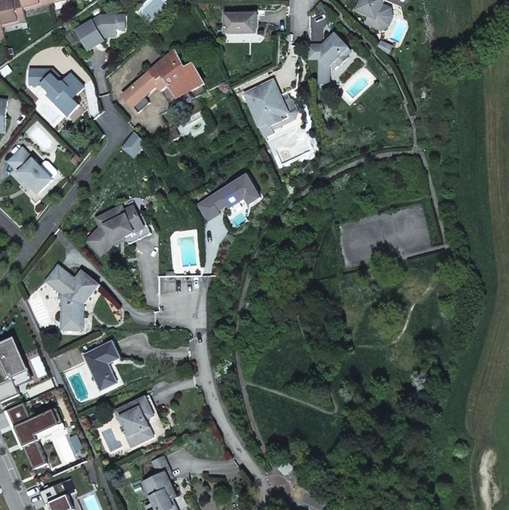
[(22,7),(20,0),(0,0),(0,24),(17,20),(16,16),(23,14),(22,7)]
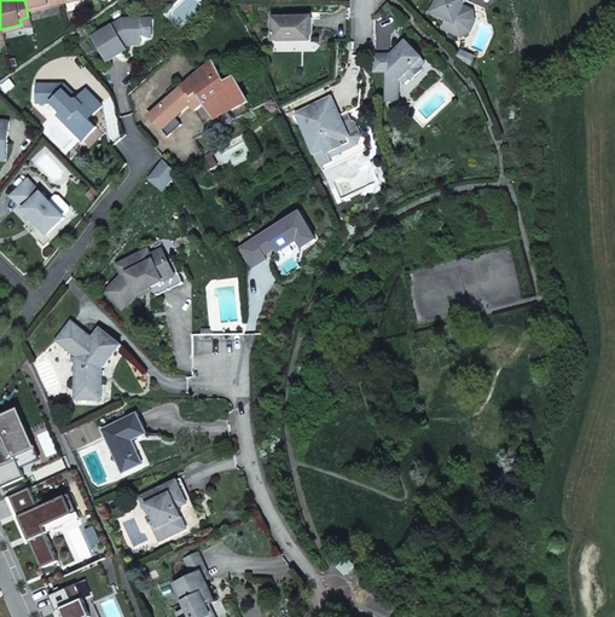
[(433,0),(429,11),(444,17),(440,27),(458,35),(468,29),(471,19),(470,9),(456,4),(457,0),(433,0)]
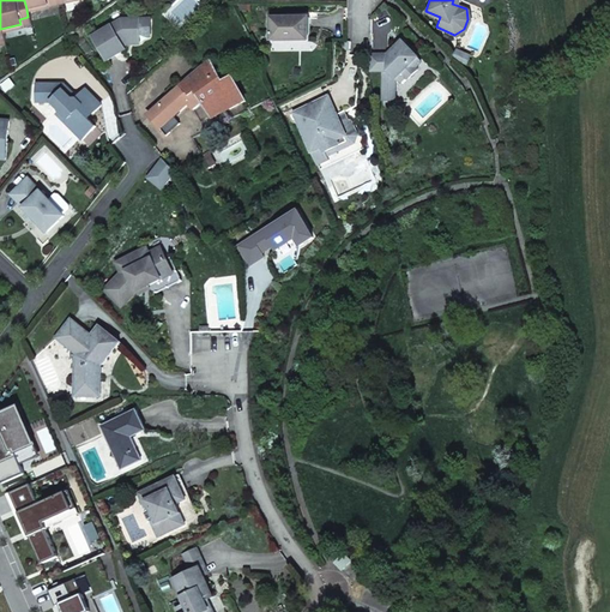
[(269,39),(307,37),(307,15),(269,15),(269,39)]
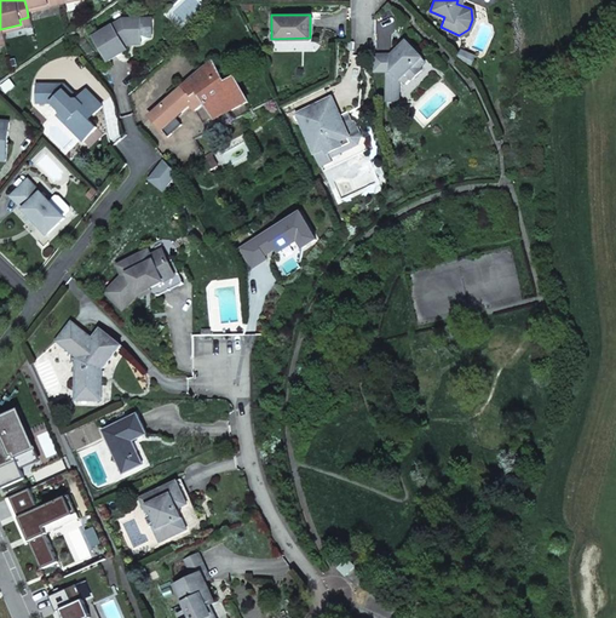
[(120,17),(90,35),(104,59),(124,49),(121,43),(126,40),(138,39),(138,35),(138,17),(120,17)]
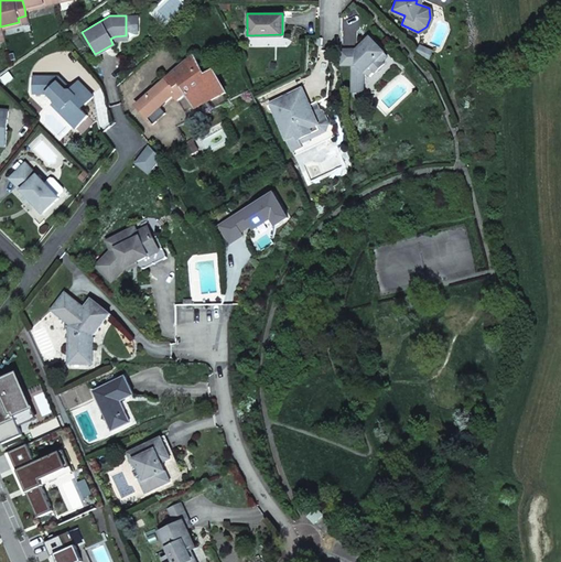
[(126,15),(126,32),(136,32),(136,15),(126,15)]
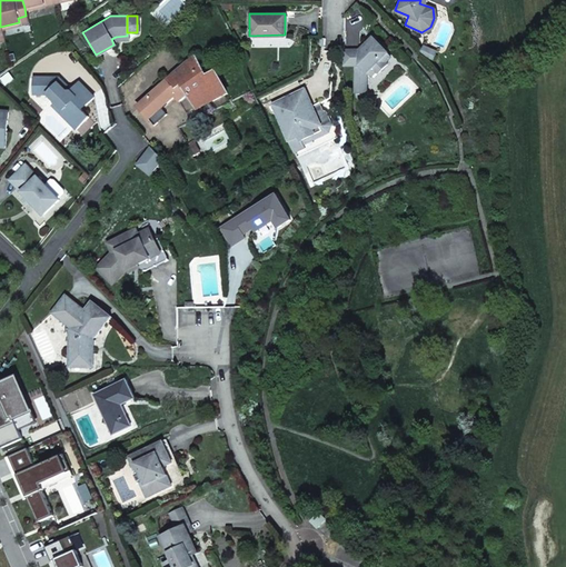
[(358,48),(341,48),(341,65),(354,65),(354,91),(365,91),(365,71),(366,71),(371,66),(375,70),(377,71),(388,61),(387,59),(383,56),(389,50),(375,33),(358,48)]
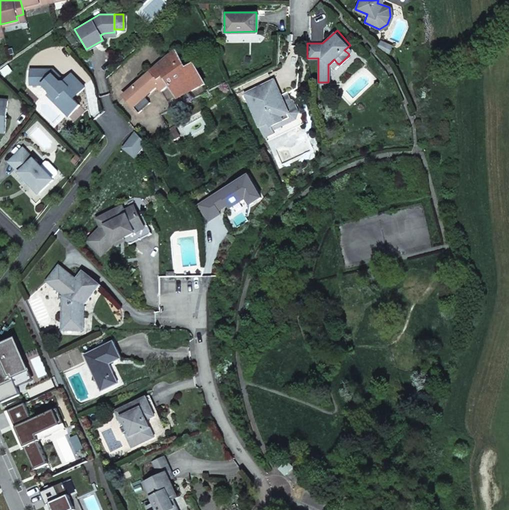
[(378,39),(375,47),(387,53),(391,45),(378,39)]
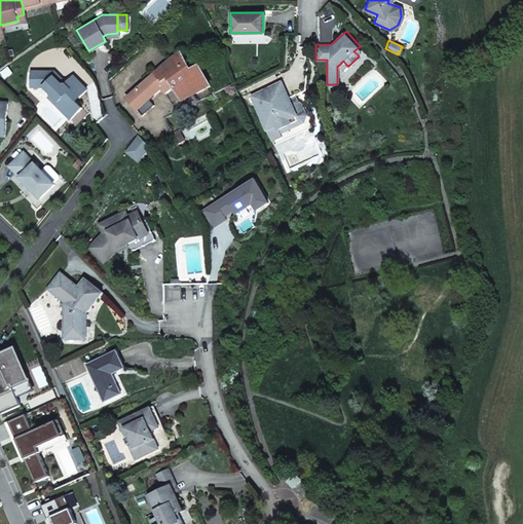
[(363,49),(360,46),(353,51),(358,54),(363,49)]
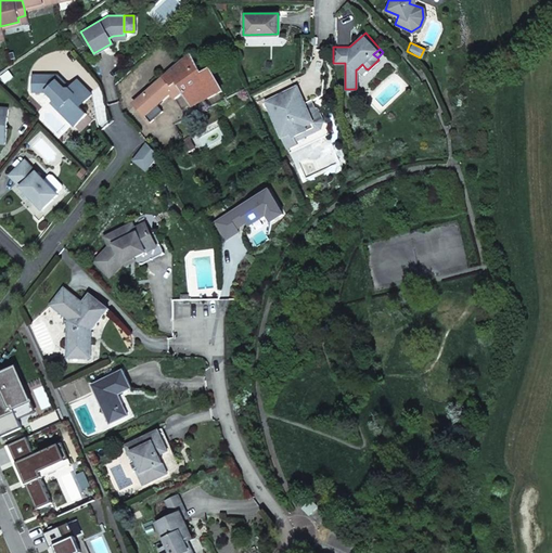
[(177,62),(159,77),(169,90),(167,92),(167,93),(168,92),(170,95),(182,89),(195,112),(205,105),(202,99),(219,89),(207,69),(199,74),(187,54),(177,62)]
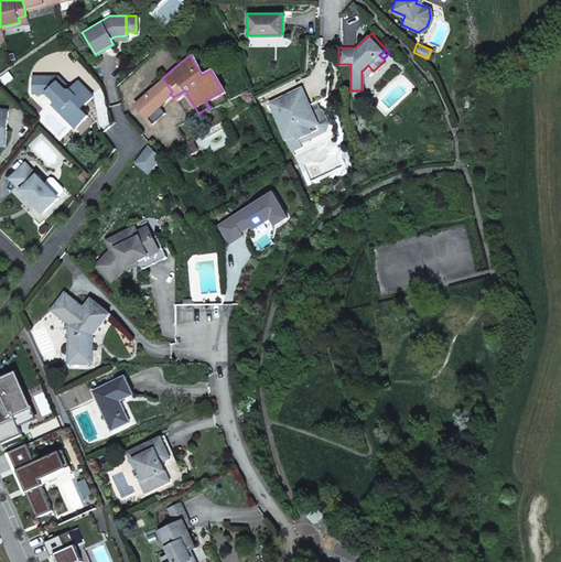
[(4,68),(0,72),(0,80),(1,82),(10,75),(4,68)]
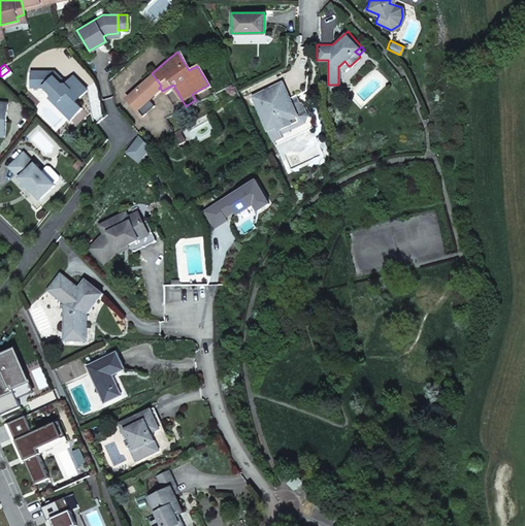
[(63,84),(58,84),(52,75),(55,73),(52,70),(29,69),(28,85),(41,86),(48,93),(55,100),(53,103),(67,119),(79,106),(72,100),(73,100),(72,99),(74,96),(77,96),(85,90),(71,75),(63,84)]
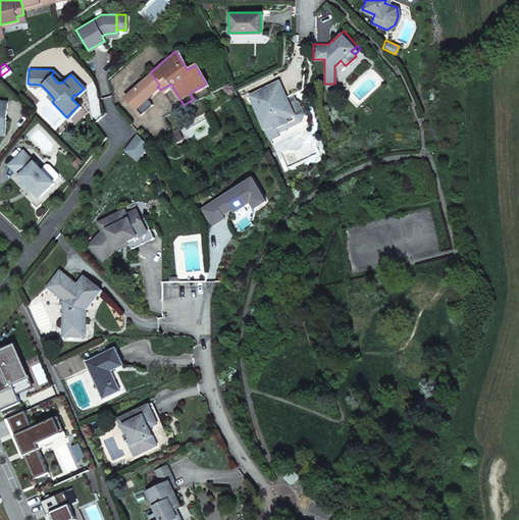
[(134,108),(157,88),(157,87),(159,85),(150,72),(122,96),(134,108)]
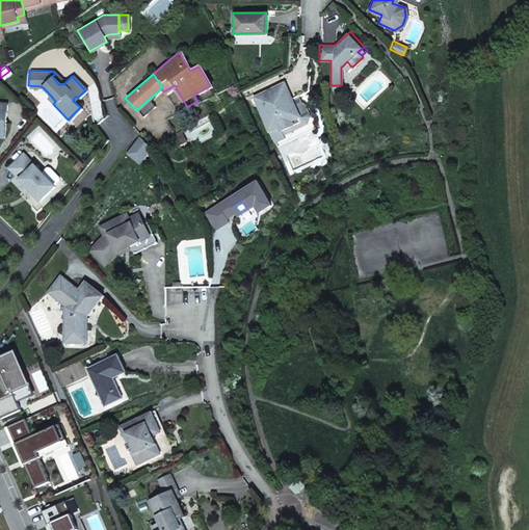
[(271,88),(279,105),(291,99),(283,82),(271,88)]
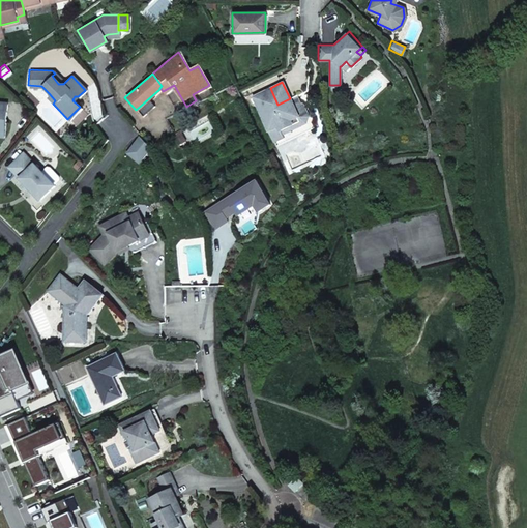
[(290,98),(277,105),(270,88),(253,96),(275,145),(314,127),(302,105),(298,103),(293,106),(290,98)]
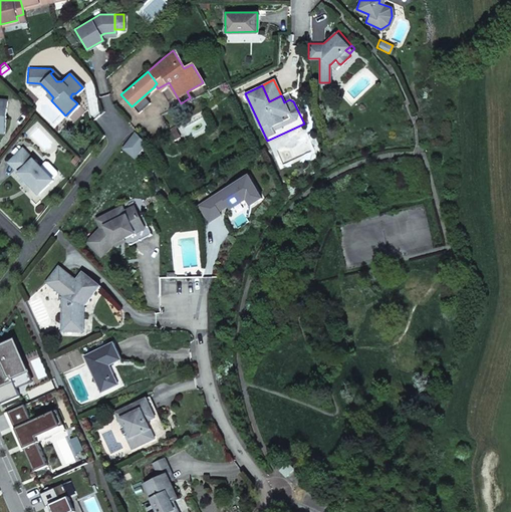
[(44,93),(51,100),(53,97),(47,90),(44,93)]
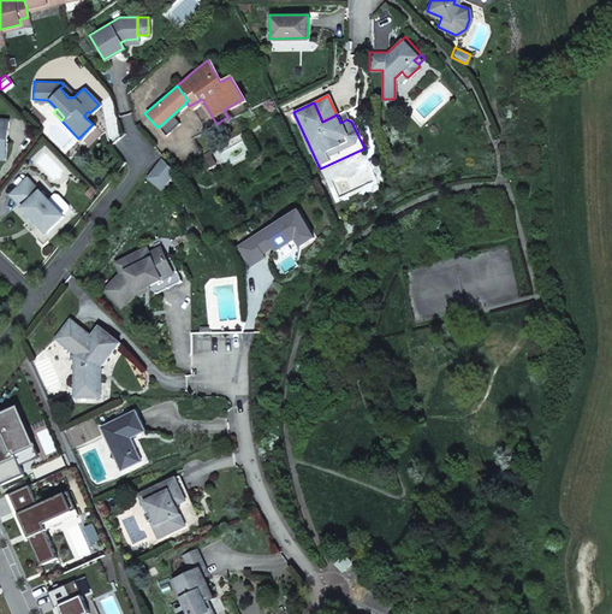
[(346,119),(343,111),(337,114),(340,123),(346,119)]
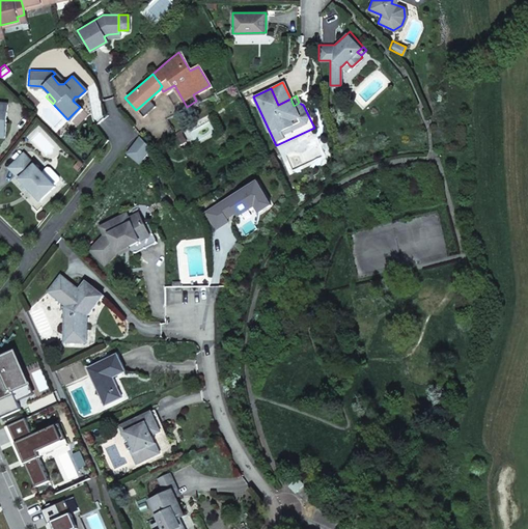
[(148,100),(136,110),(141,115),(153,105),(148,100)]
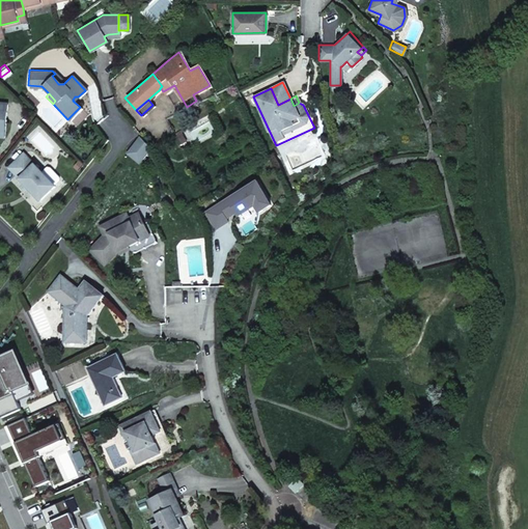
[(158,113),(146,121),(149,126),(146,129),(153,135),(166,123),(163,118),(158,113)]
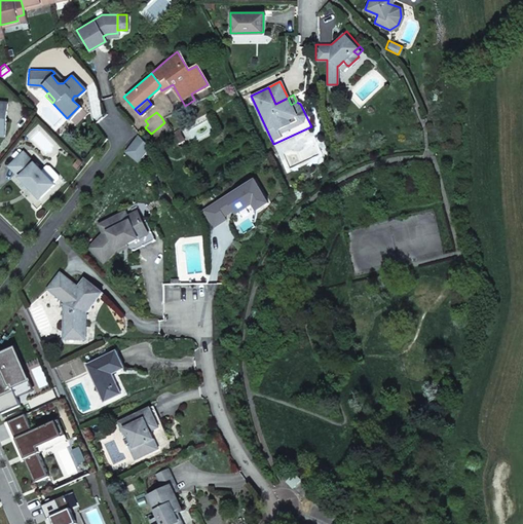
[(178,133),(174,135),(175,139),(177,142),(182,140),(178,133)]
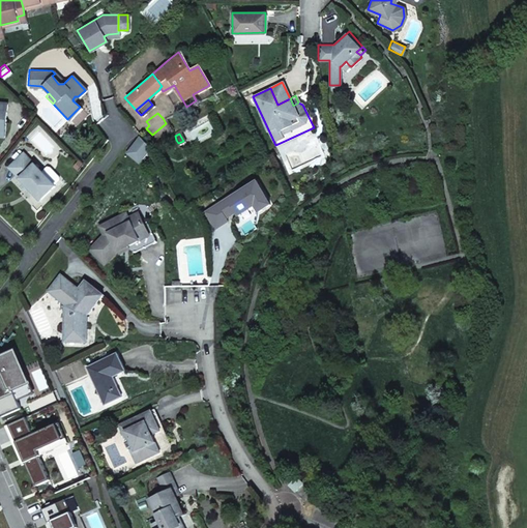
[(147,145),(139,135),(125,151),(138,162),(148,148),(147,145)]
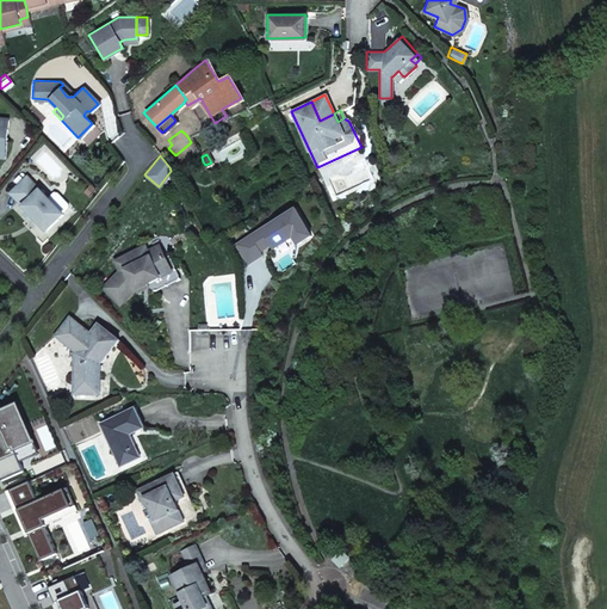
[(61,213),(24,174),(6,192),(44,229),(61,213)]
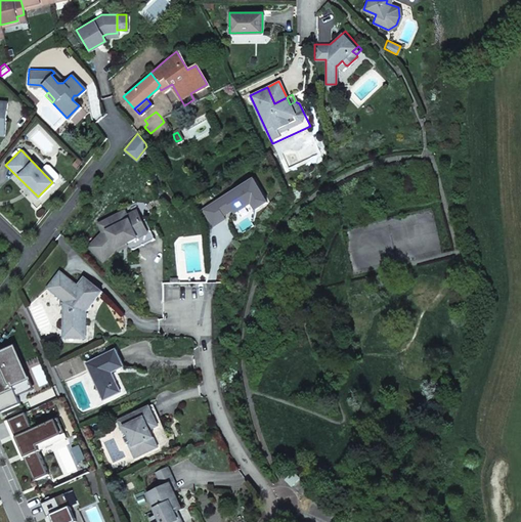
[(255,211),(268,204),(253,176),(198,208),(210,229),(252,206),(255,211)]
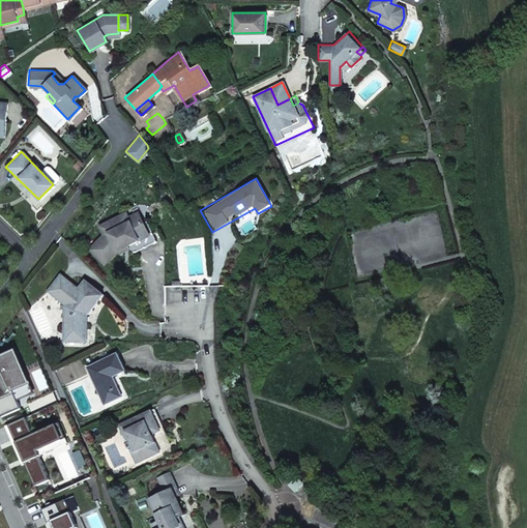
[(136,211),(125,216),(130,226),(141,221),(136,211)]
